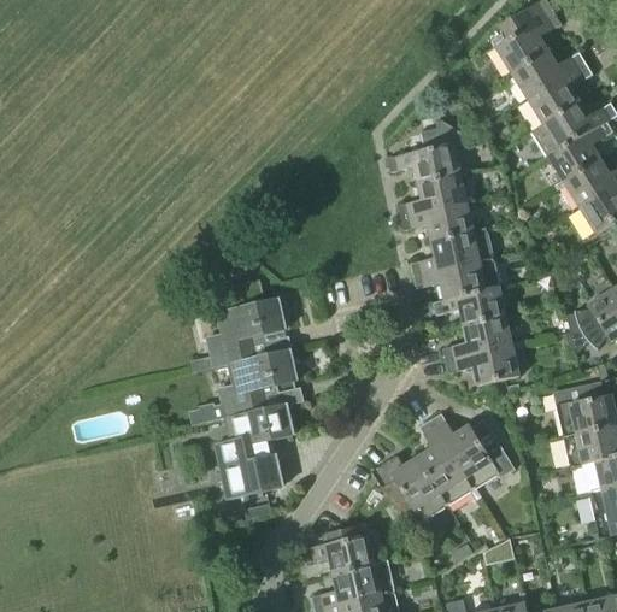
[(499,25),(507,39),(495,47),(511,72),(548,49),(540,35),(560,22),(547,0),(539,0),(499,25)]
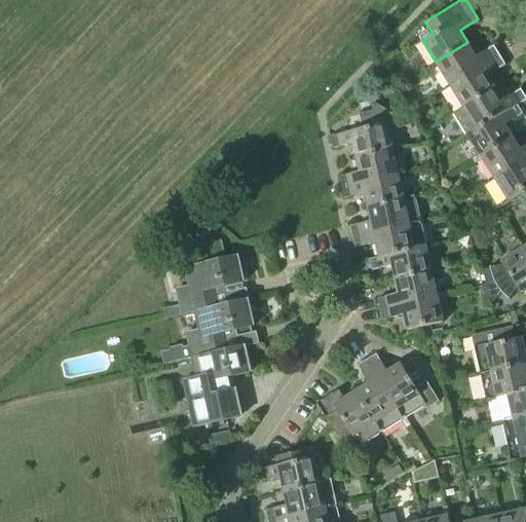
[(450,84),(499,53),(493,43),(476,54),(467,42),(436,62),(450,84)]
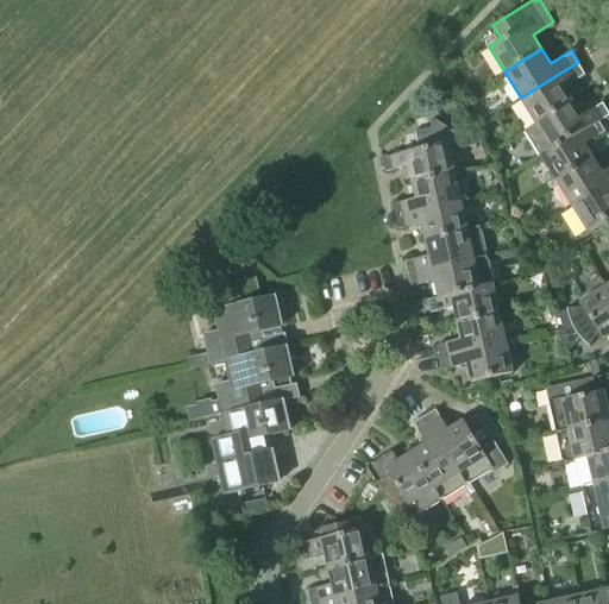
[(578,62),(521,98),(537,121),(537,123),(572,100),(564,85),(584,71),(578,62)]
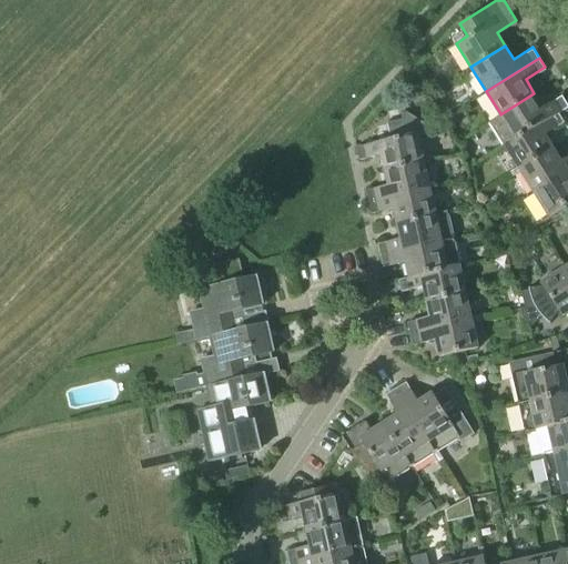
[(557,110),(558,111),(567,104),(561,94),(543,106),(534,93),(500,114),(500,113),(489,120),(504,143),(514,137),(515,138),(557,110)]
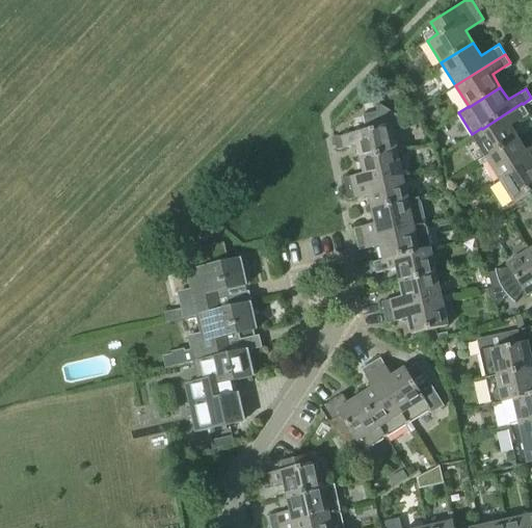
[(482,129),(481,128),(472,134),(486,157),(519,136),(510,124),(528,113),(523,104),(522,103),(482,129)]
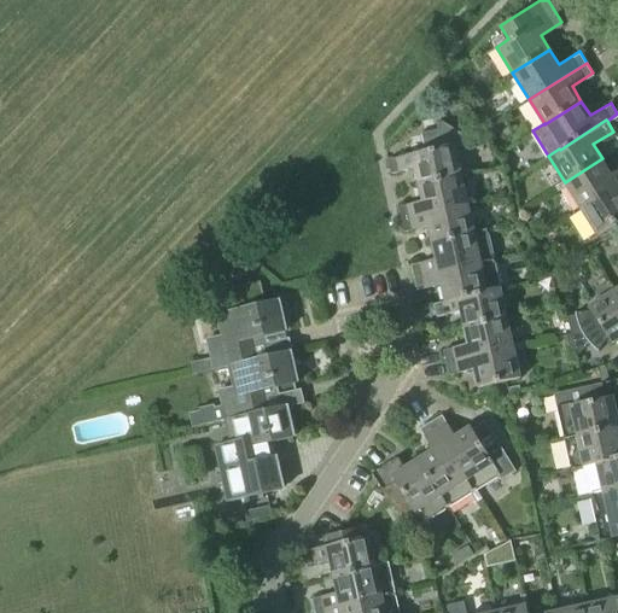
[(388,157),(391,171),(415,165),(419,182),(461,173),(455,144),(462,142),(459,130),(443,121),(436,121),(437,128),(421,132),(425,149),(388,157)]
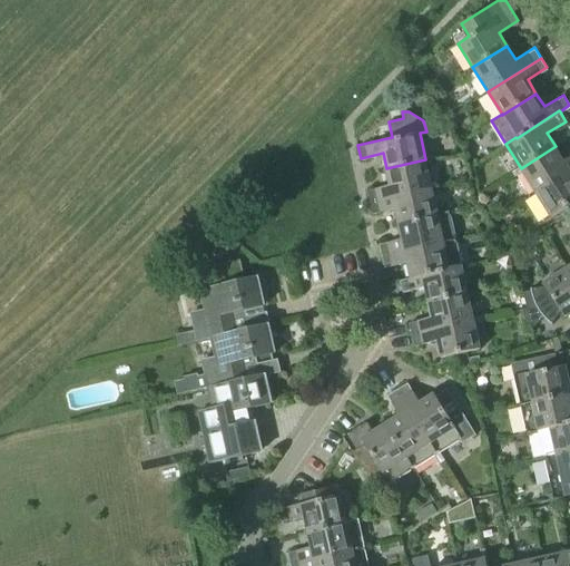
[(536,191),(569,169),(569,155),(563,159),(556,146),(521,168),(536,191)]
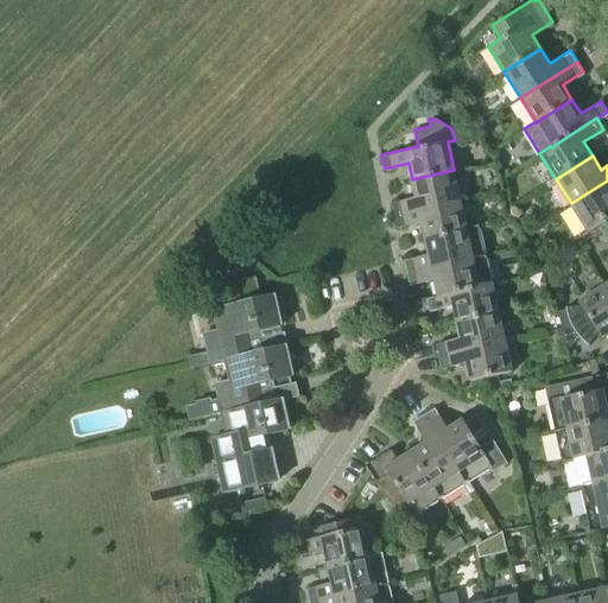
[(391,201),(393,214),(460,198),(454,170),(412,179),(416,196),(391,201)]
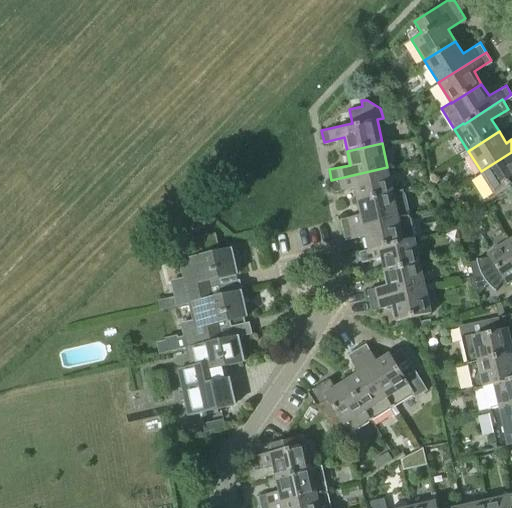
[(511,152),(481,171),(495,194),(511,182),(511,152)]
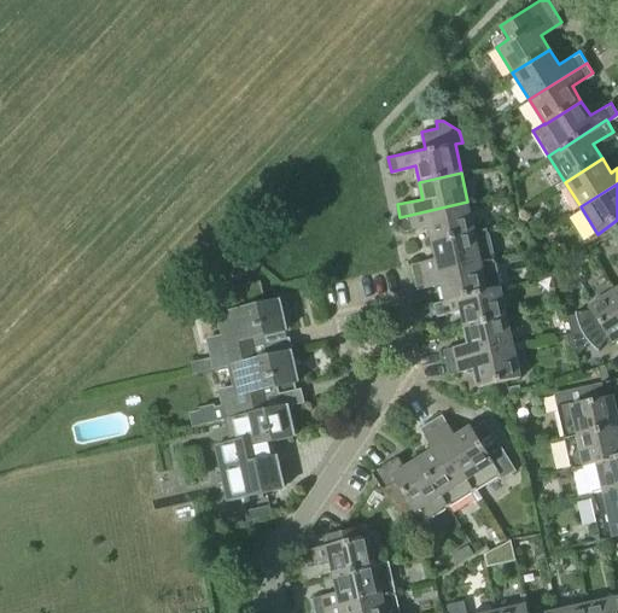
[(427,225),(431,240),(474,232),(474,231),(467,202),(400,217),(403,229),(427,225)]
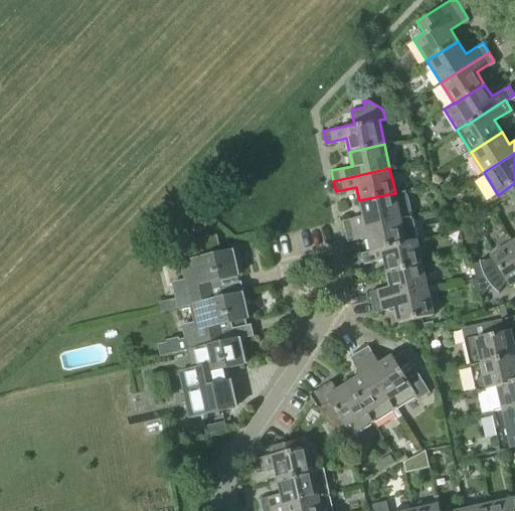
[(411,214),(405,189),(395,192),(395,193),(359,200),(362,214),(342,218),(345,229),(411,214)]
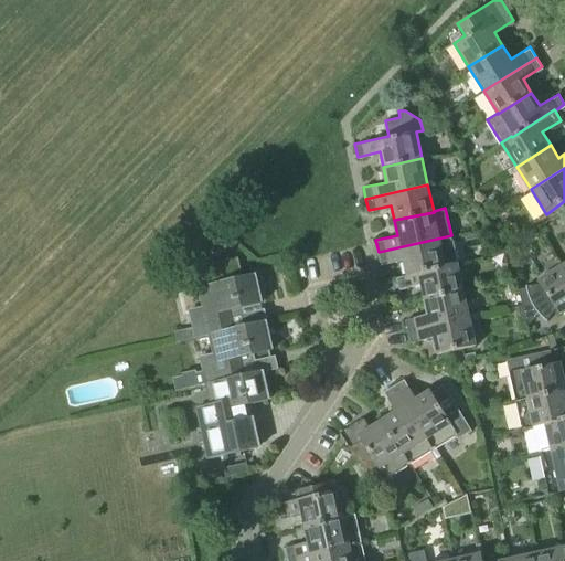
[(403,258),(406,274),(457,263),(451,235),(379,252),(381,263),(403,258)]
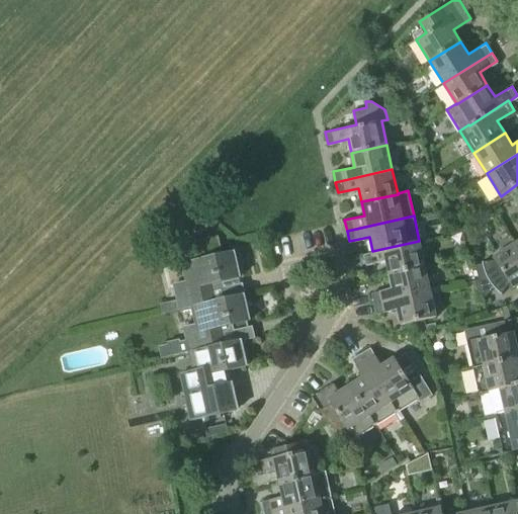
[(194,304),(216,298),(212,282),(237,277),(231,250),(221,253),(217,236),(190,242),(194,259),(185,260),(189,279),(174,282),(177,297),(160,302),(162,311),(194,304)]
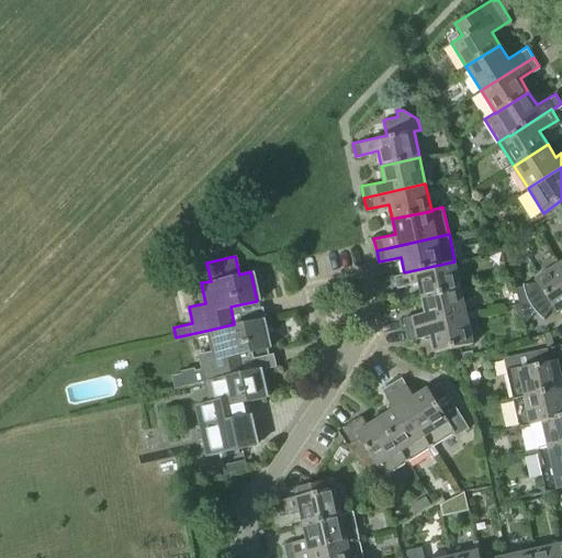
[(418,281),(423,297),(461,288),(454,261),(404,272),(394,275),(396,286),(418,281)]
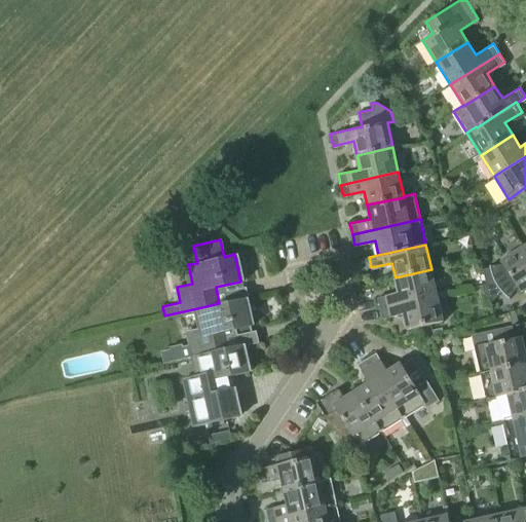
[(525,250),(523,246),(500,259),(503,263),(491,264),(490,264),(490,267),(491,271),(493,275),(494,278),(495,282),(497,285),(498,287),(502,292),(505,294),(508,296),(510,297),(511,296),(510,296),(518,286),(520,291),(525,287),(525,250)]
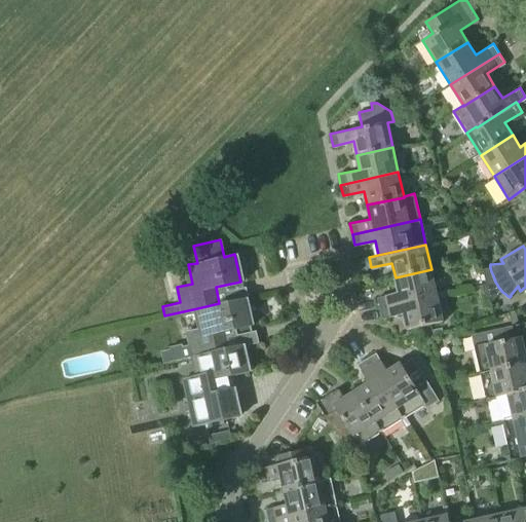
[(377,296),(379,306),(437,294),(431,269),(396,277),(399,291),(377,296)]
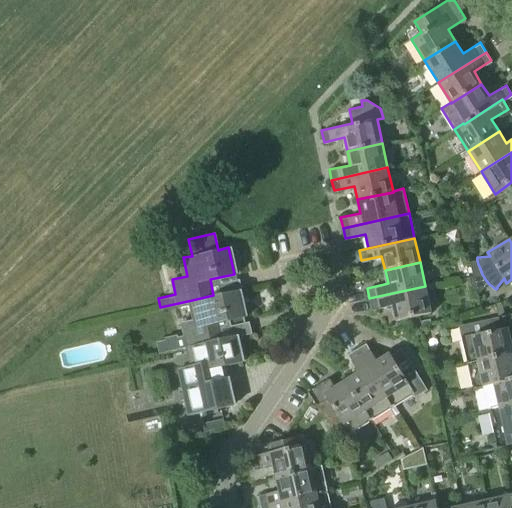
[(425,286),(369,298),(372,309),(392,304),(396,319),(430,311),(425,286)]
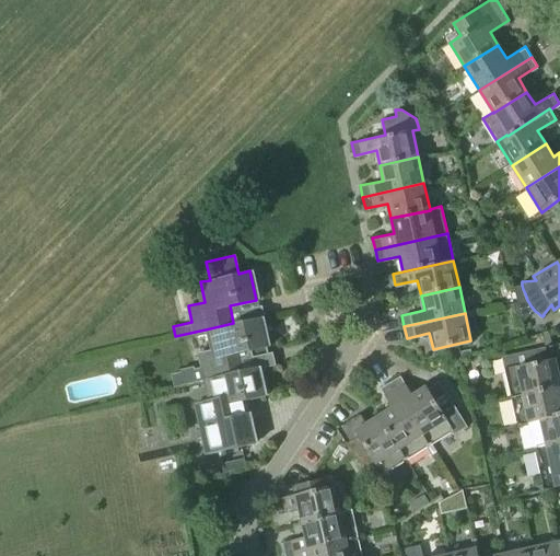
[(233,323),(210,328),(214,348),(199,351),(202,367),(196,368),(195,365),(181,368),(182,370),(172,372),(174,385),(207,378),(243,370),(240,351),(267,346),(260,317),(233,323)]
